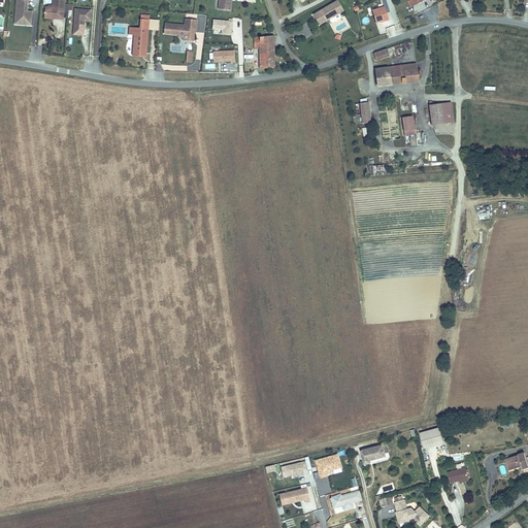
[(13,0),(12,22),(23,22),(23,26),(29,26),(29,14),(28,14),(28,11),(25,11),(25,0),(13,0)]
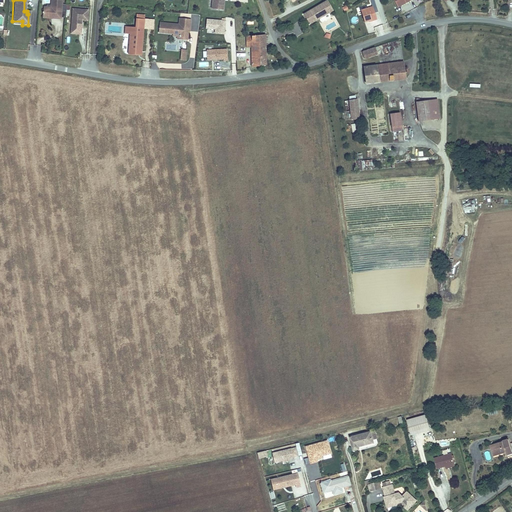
[(60,6),(60,0),(50,0),(50,7),(50,10),(47,11),(42,11),(41,13),(41,15),(41,17),(55,17),(56,11),(65,12),(65,11),(66,6),(60,6)]
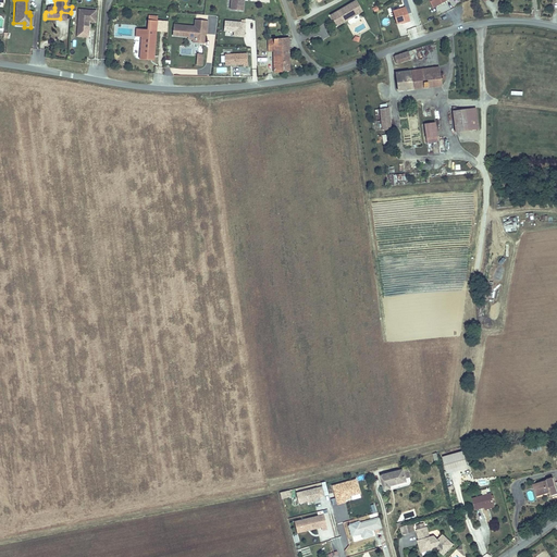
[(336,22),(359,8),(354,0),(349,0),(330,12),(336,22)]
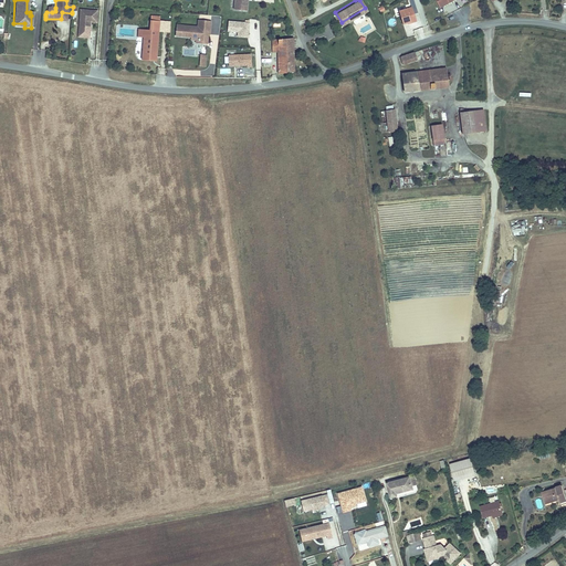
[(398,12),(404,25),(417,21),(411,7),(398,12)]
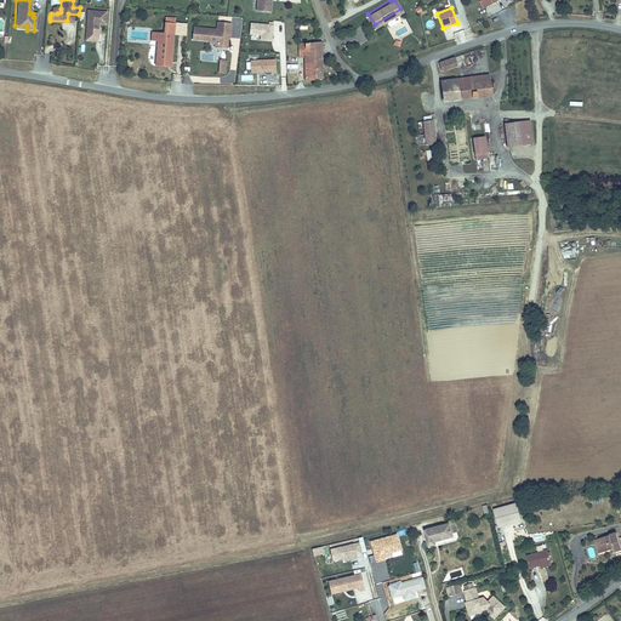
[(106,13),(87,13),(85,40),(91,40),(91,36),(98,36),(98,26),(104,26),(106,13)]
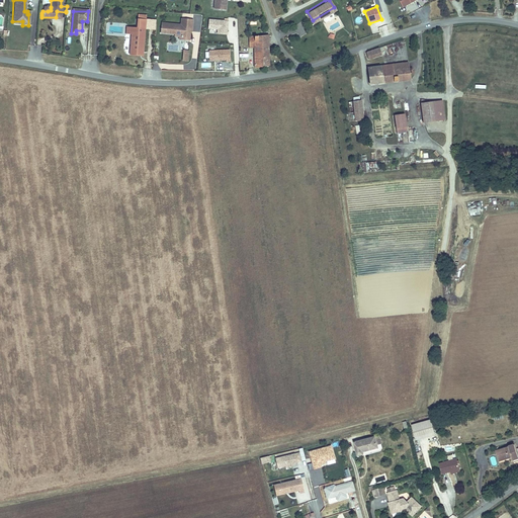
[(191,18),(180,17),(179,24),(160,22),(159,32),(173,33),(178,33),(179,35),(180,36),(180,39),(188,40),(188,30),(187,30),(188,27),(189,27),(190,28),(191,18)]
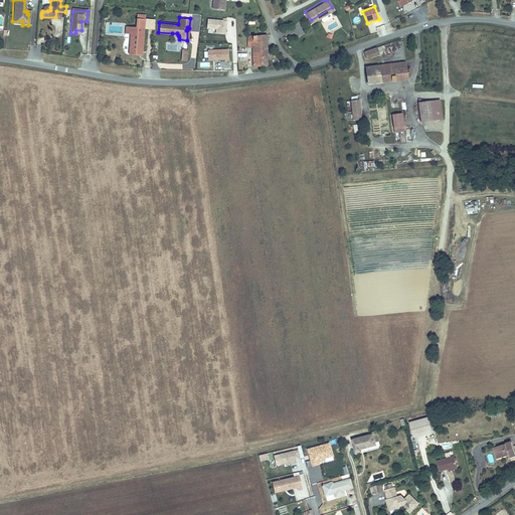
[(141,43),(143,19),(135,18),(134,27),(124,26),(123,33),(128,33),(127,49),(141,50),(141,45),(140,45),(140,43),(141,43)]
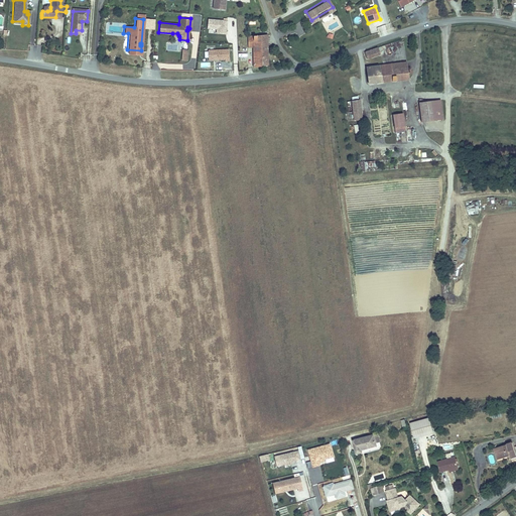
[(219,28),(219,23),(200,22),(199,31),(209,32),(208,36),(218,37),(218,30),(217,30),(217,28),(219,28)]
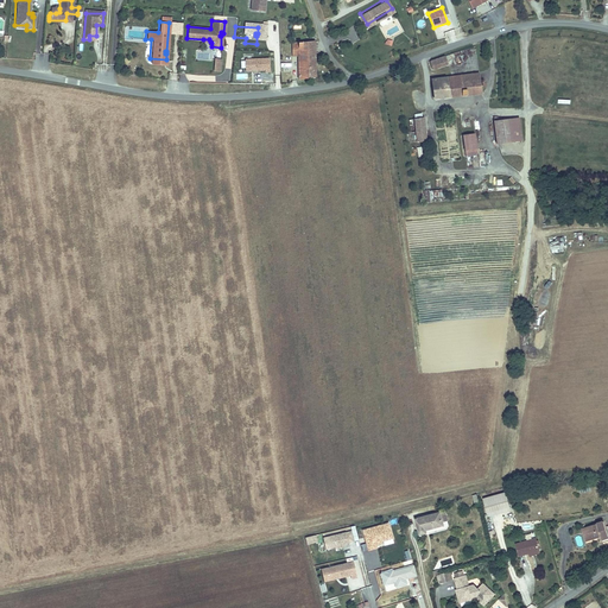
[(291,40),(291,52),(299,52),(299,75),(315,75),(315,37),(304,37),(304,40),(291,40)]
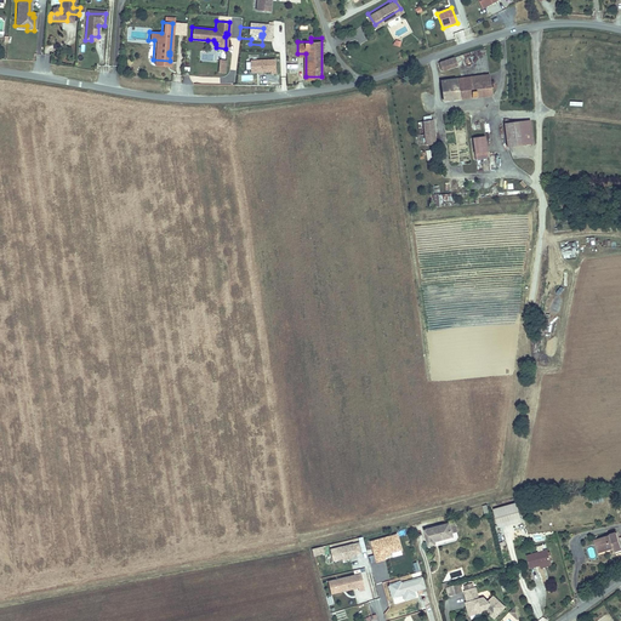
[(267,77),(266,62),(240,64),(241,75),(261,74),(261,77),(267,77)]
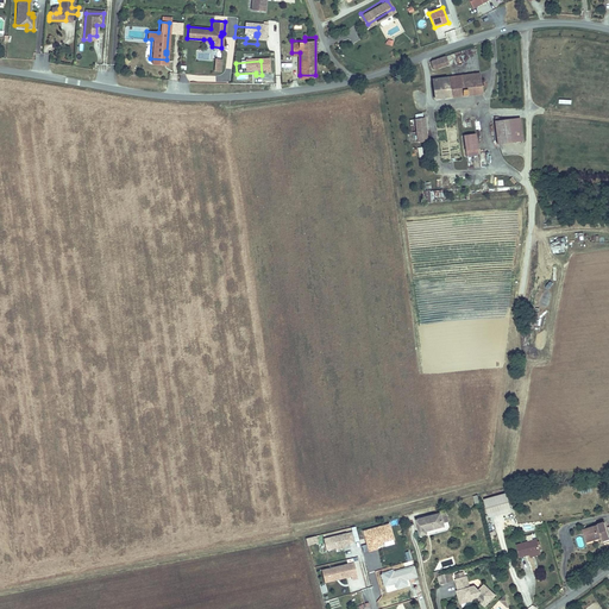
[(445,61),(431,66),(432,71),(447,68),(445,61)]
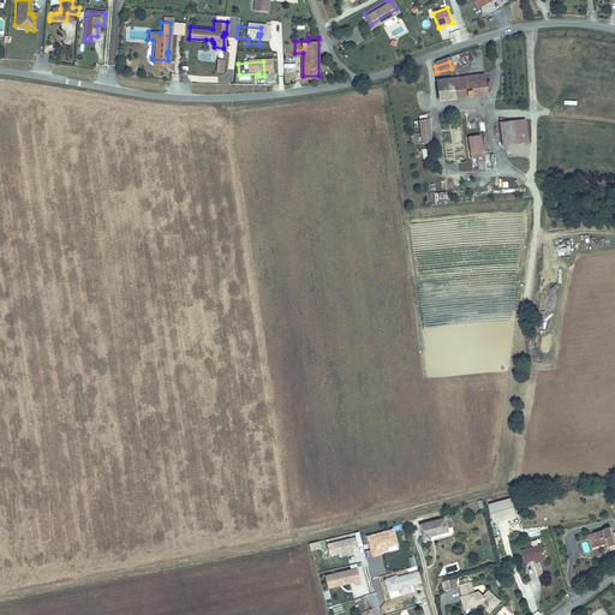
[(483,75),(437,82),(440,102),(485,95),(483,75)]
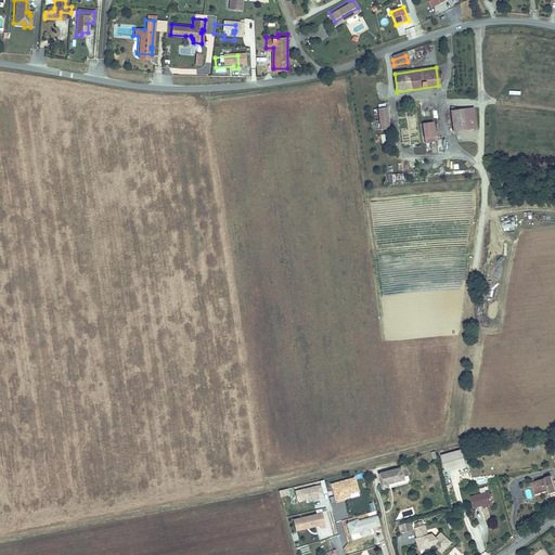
[(453,130),(476,126),(473,107),(472,107),(455,111),(457,117),(451,118),(453,130)]
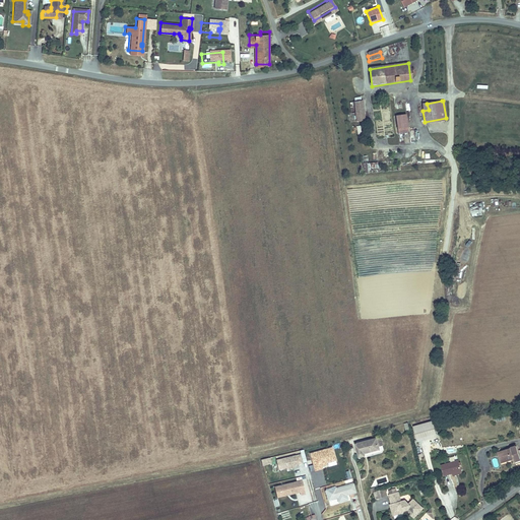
[(406,116),(396,118),(399,135),(410,133),(406,116)]
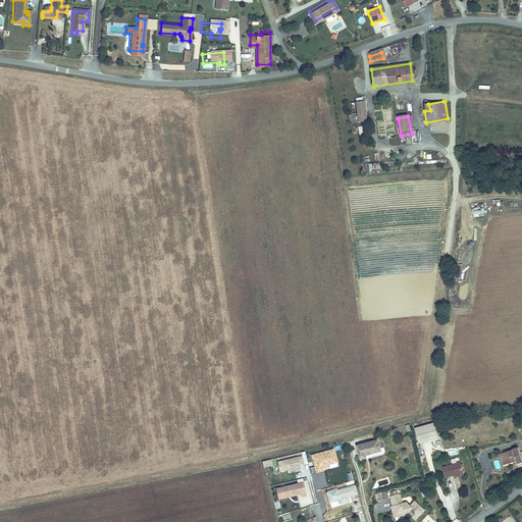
[(435,438),(432,424),(413,429),(417,444),(435,438)]
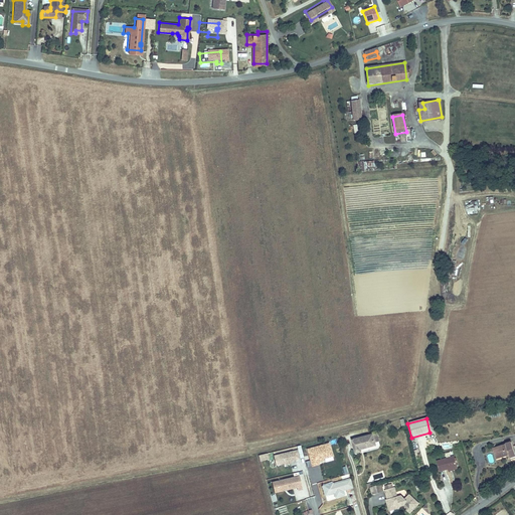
[(370,435),(349,440),(352,453),(359,452),(358,448),(360,448),(361,450),(373,448),(370,435)]
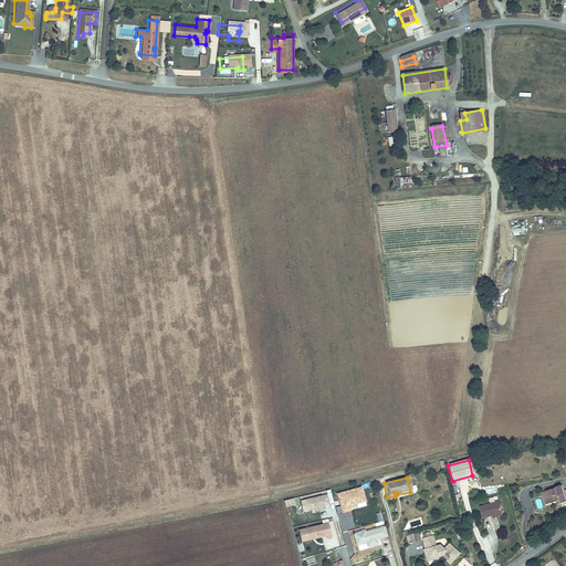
[(547,498),(543,499),(545,507),(557,502),(559,509),(565,506),(565,504),(561,488),(545,493),(547,498)]
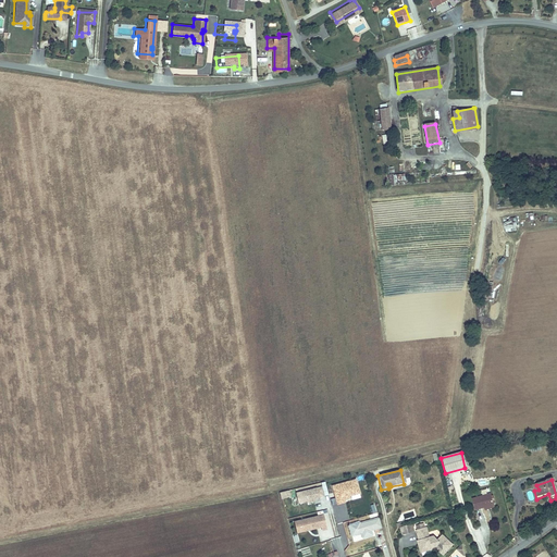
[(317,498),(316,496),(320,495),(319,487),(293,494),(295,504),(304,502),(311,499),(317,498)]
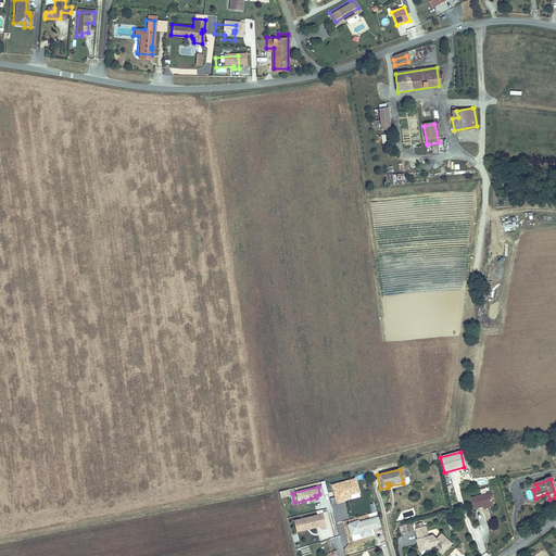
[(279,491),(280,498),(290,496),(289,489),(279,491)]
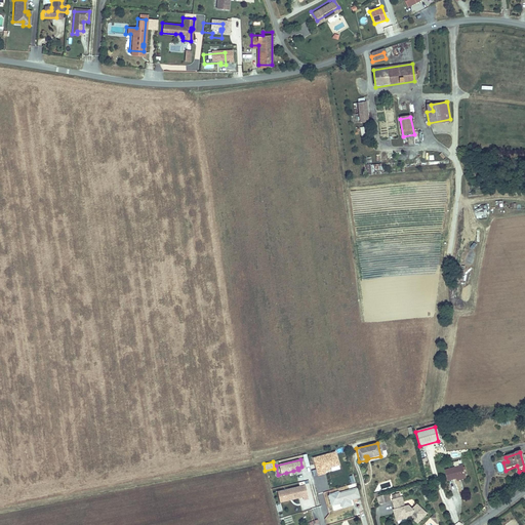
[(459,467),(449,470),(452,480),(454,479),(462,477),(459,467)]
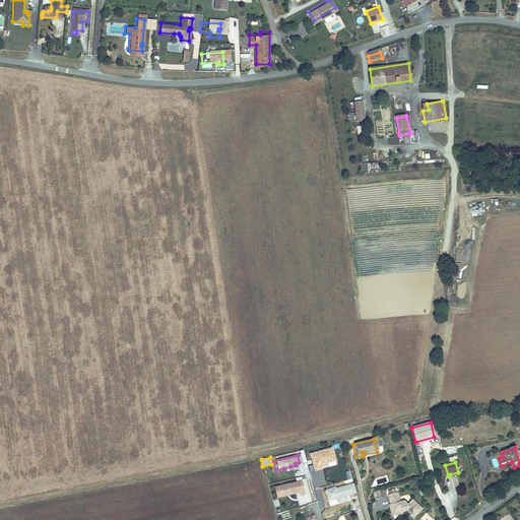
[(448,475),(445,465),(439,467),(442,477),(448,475)]
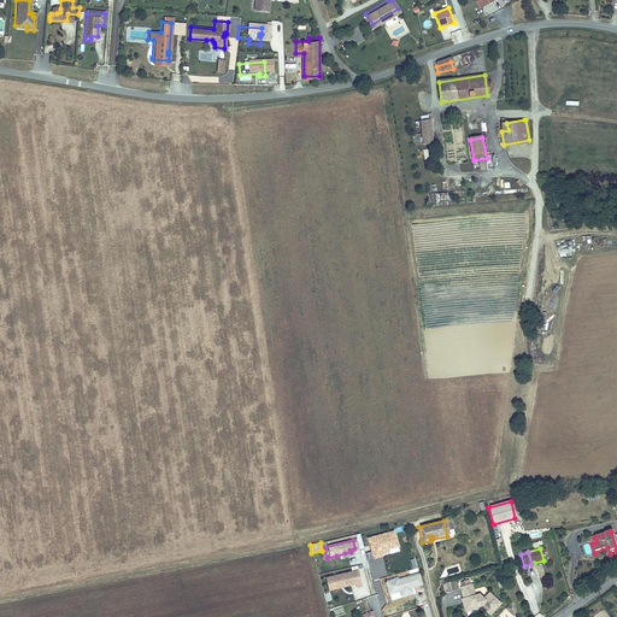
[(357,569),(357,560),(359,560),(359,554),(350,554),(350,565),(352,565),(352,569),(357,569)]
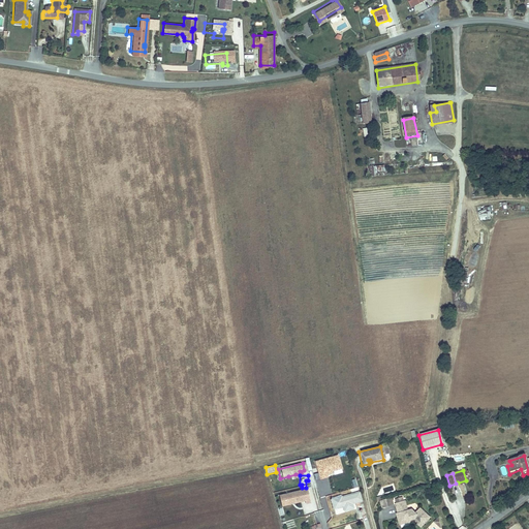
[(308,502),(305,489),(281,495),(283,504),(292,502),(292,503),(303,501),(304,504),(308,502)]
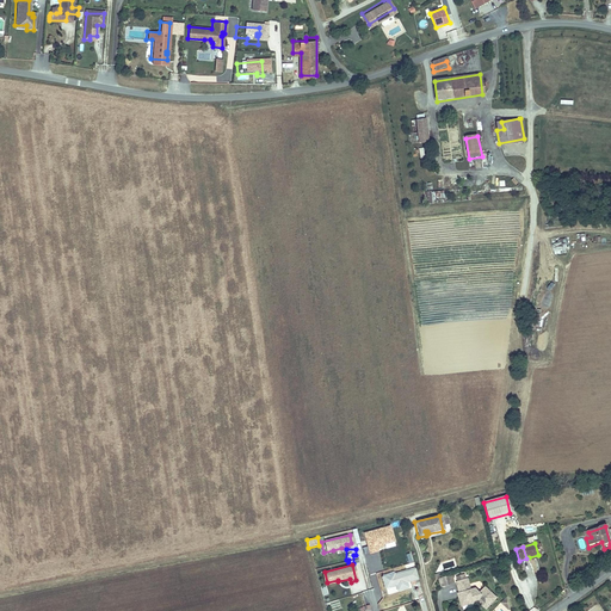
[(327,582),(325,572),(320,573),(323,586),(338,581),(338,580),(327,582)]
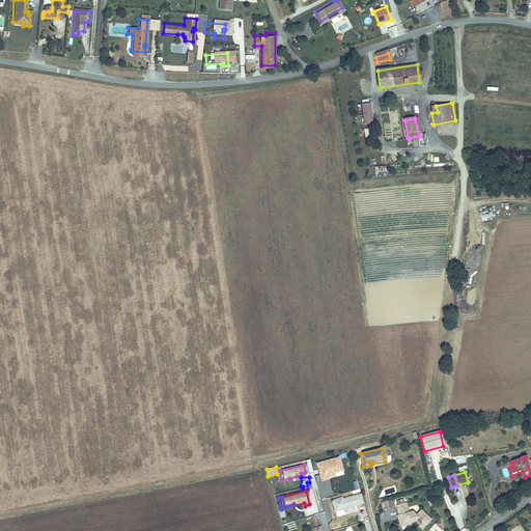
[(323,500),(329,522),(333,521),(327,499),(323,500)]
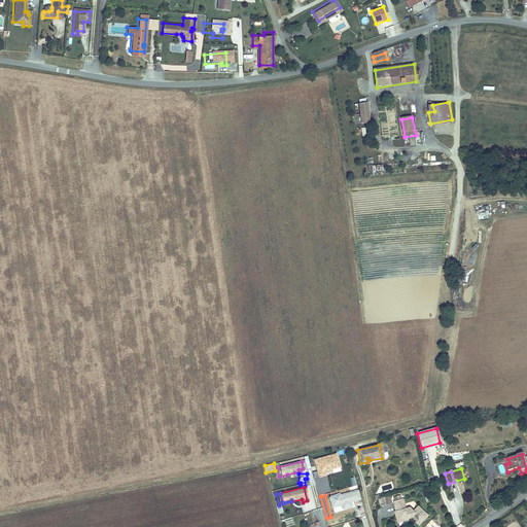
[(380,498),(382,505),(392,503),(391,496),(380,498)]
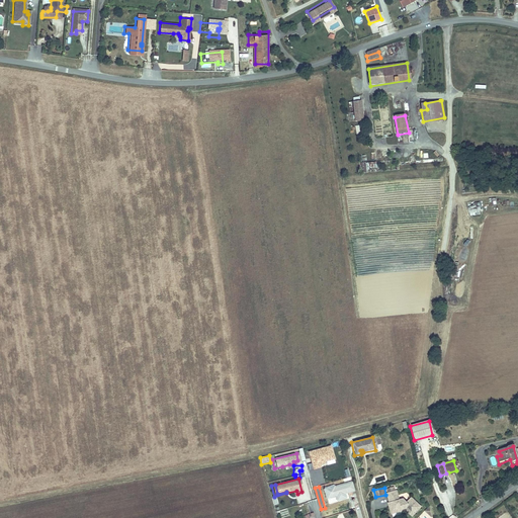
[(393,514),(398,512),(396,508),(399,507),(399,509),(405,507),(410,510),(408,512),(412,515),(420,504),(410,497),(407,501),(402,498),(398,500),(395,490),(386,493),(390,502),(389,503),(393,514)]
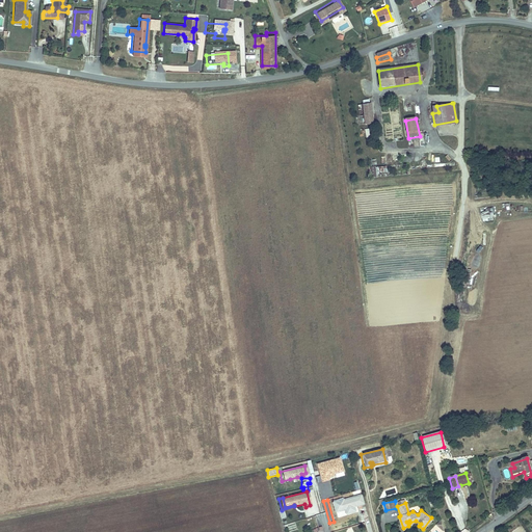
[(445,531),(442,521),(435,523),(439,531),(445,531)]
